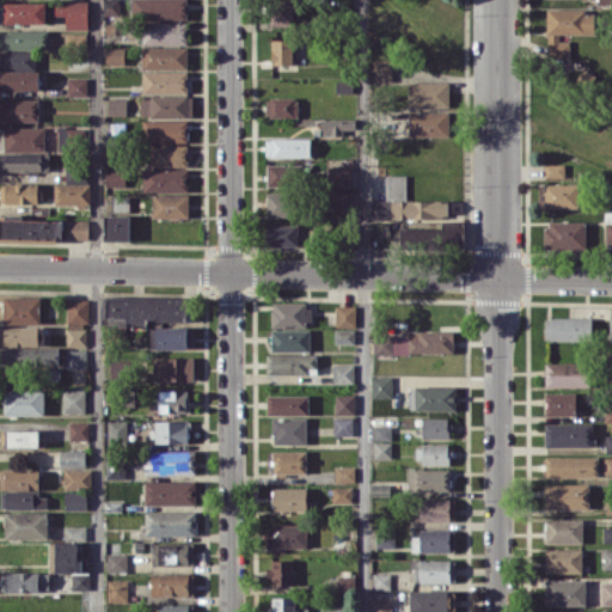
[(103,0),(103,16),(120,16),(118,0),(103,0)]
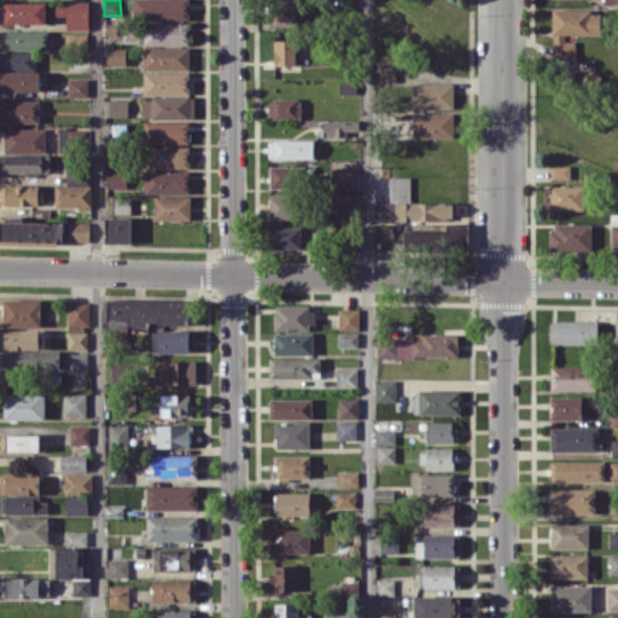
[(188,0),(132,0),(132,18),(190,19),(188,0)]
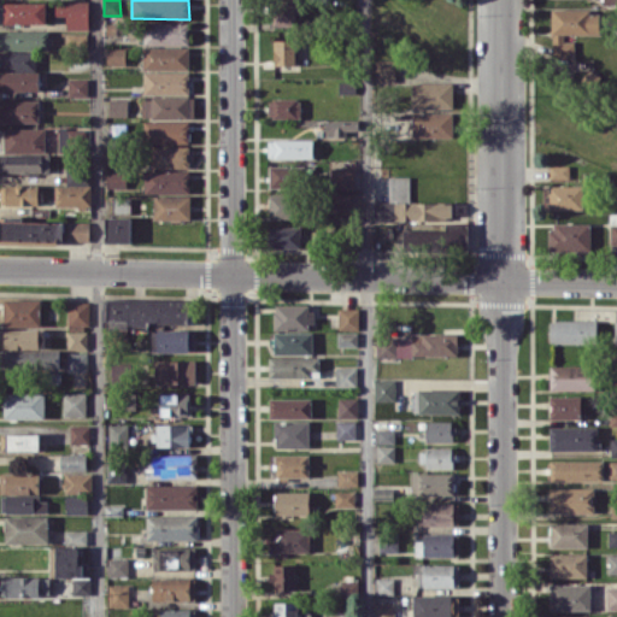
[(295,0),(271,0),(272,25),(297,24),(295,0)]
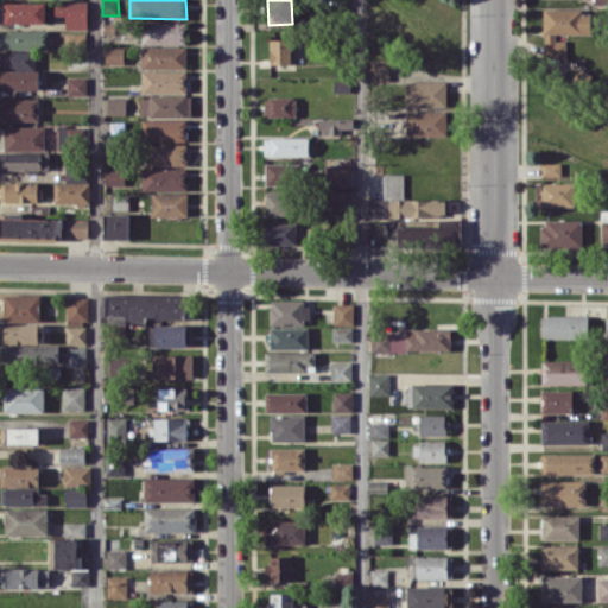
[(87,29),(88,2),(55,1),(55,16),(65,16),(65,29),(87,29)]
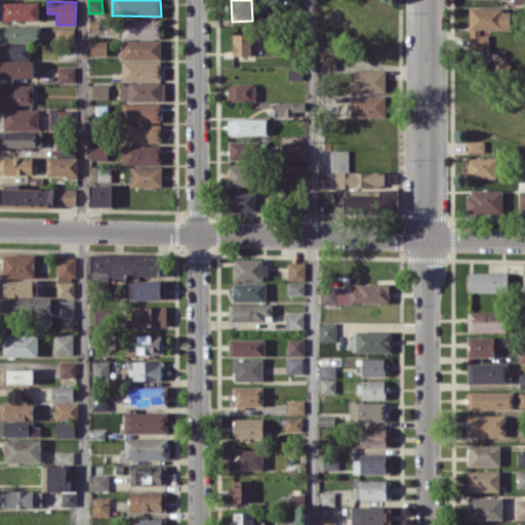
[(3,19),(39,19),(39,2),(3,2),(3,19)]
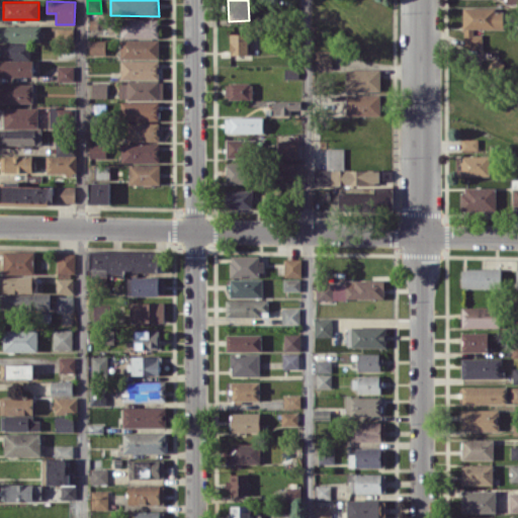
[(463,7),(462,48),(482,48),(483,34),(473,34),(473,28),(503,28),(503,8),(463,7)]
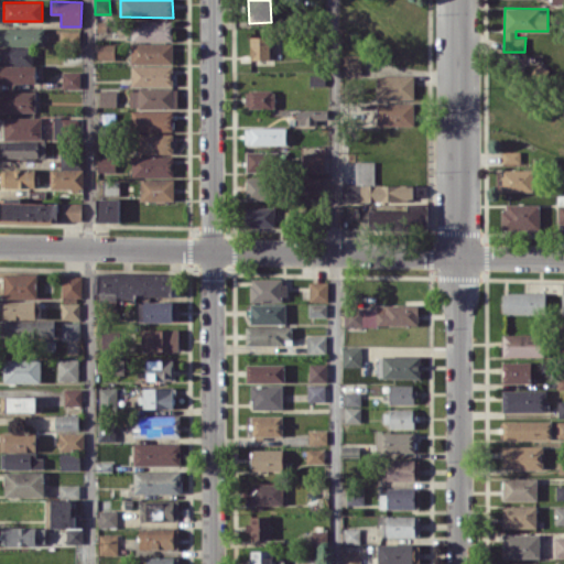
[(172,41),(172,20),(131,21),(131,41),(172,41)]
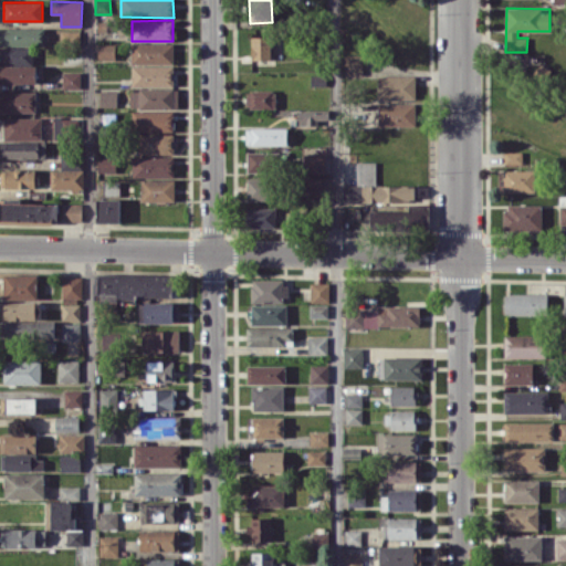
[(0,45),(44,45),(44,28),(0,28),(0,45)]
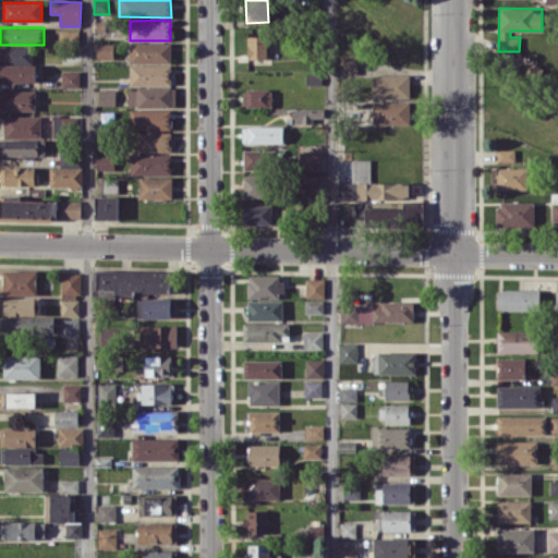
[(61,40),(80,41),(80,32),(61,31),(61,40)]
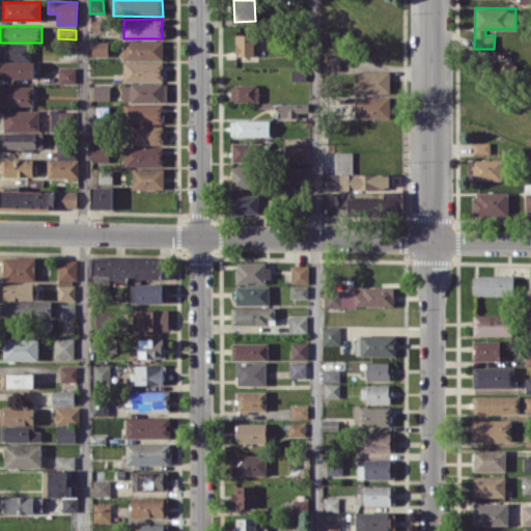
[(235,34),(235,56),(254,55),(253,34),(235,34)]
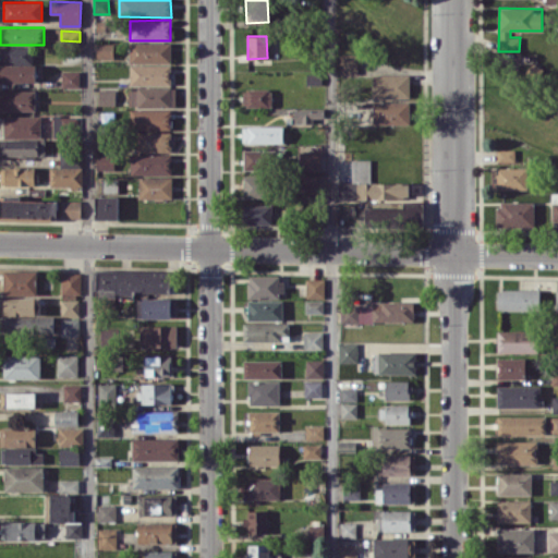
[(96,58),(113,59),(113,43),(97,43),(96,58)]
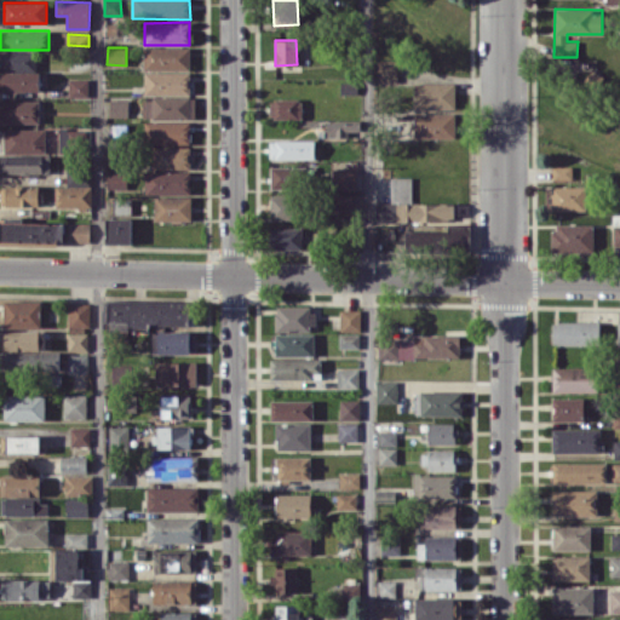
[(190,47),(143,47),(143,70),(190,69),(190,47)]
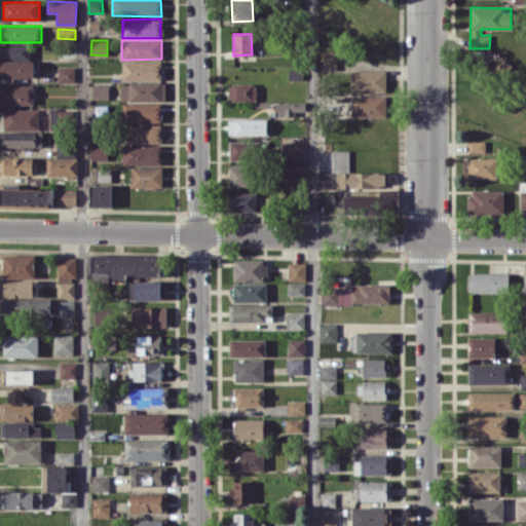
[(30,44),(0,44),(0,57),(30,58),(30,44)]
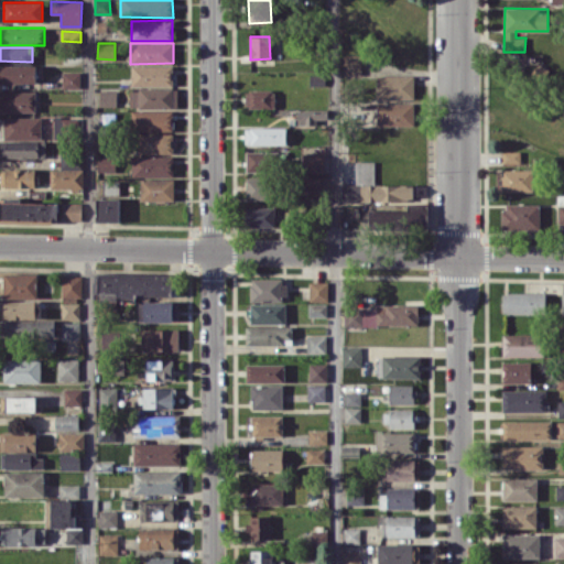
[(345,55),(344,75),(361,75),(362,55),(345,55)]
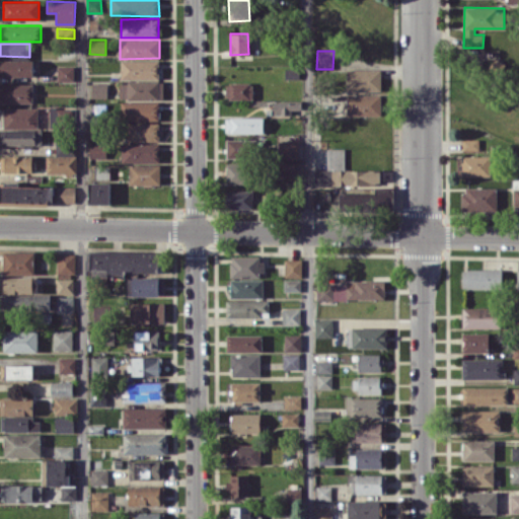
[(0,75),(32,76),(32,60),(0,59),(0,75)]
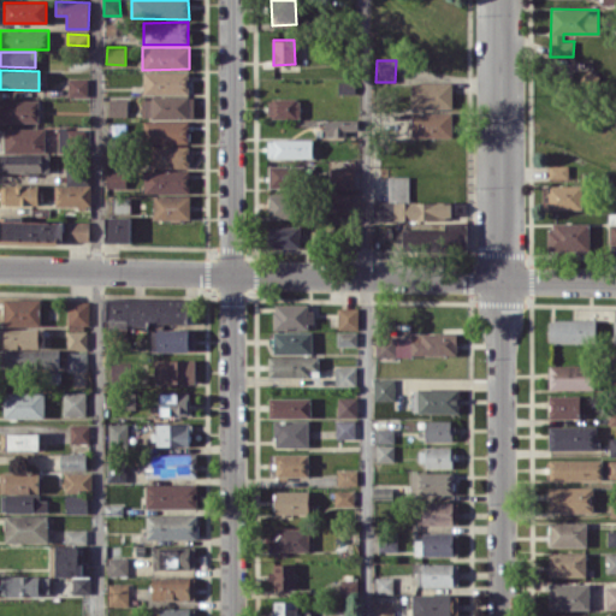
[(143,71),(143,94),(188,93),(188,71),(143,71)]
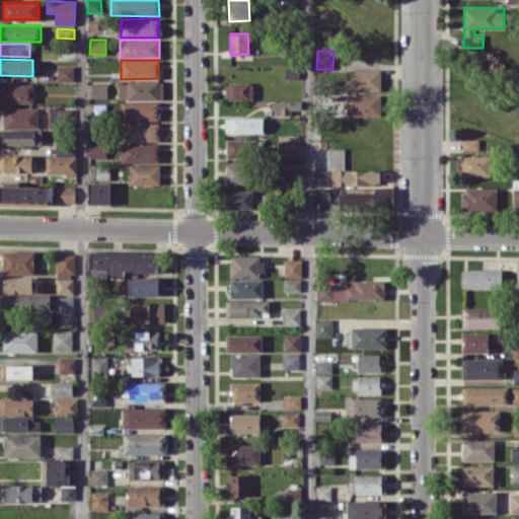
[(57,81),(74,81),(74,66),(57,66),(57,81)]
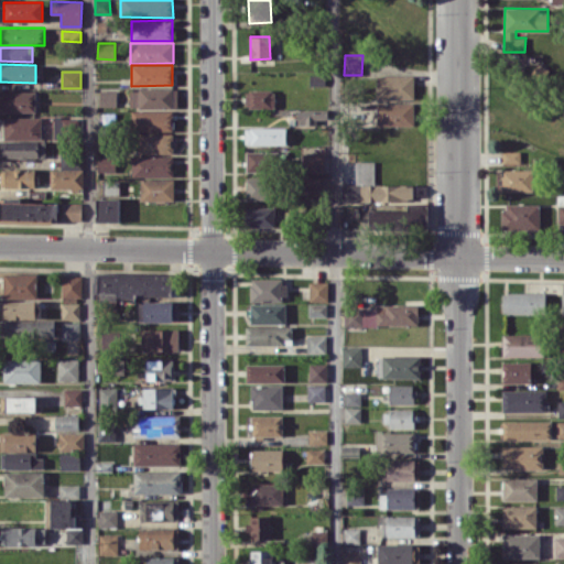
[(413,75),(376,75),(376,99),(414,98),(413,75)]
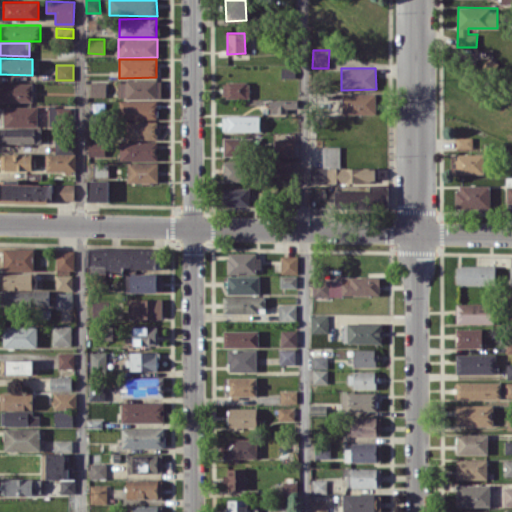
[(126,98),(159,99),(160,80),(126,79),(126,98)]
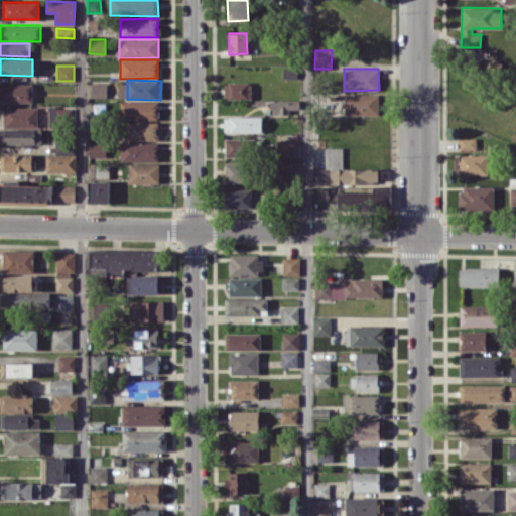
[(91,98),(107,97),(107,82),(91,83),(91,98)]
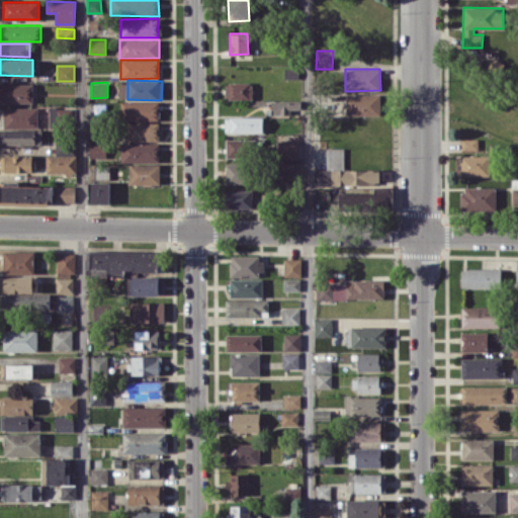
[(252,82),(225,83),(226,99),(252,98),(252,82)]
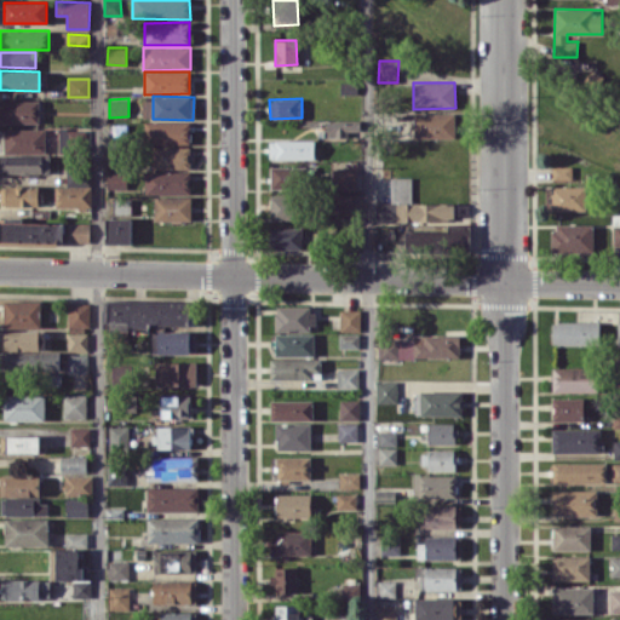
[(39,99),(0,99),(0,122),(39,122),(39,99)]
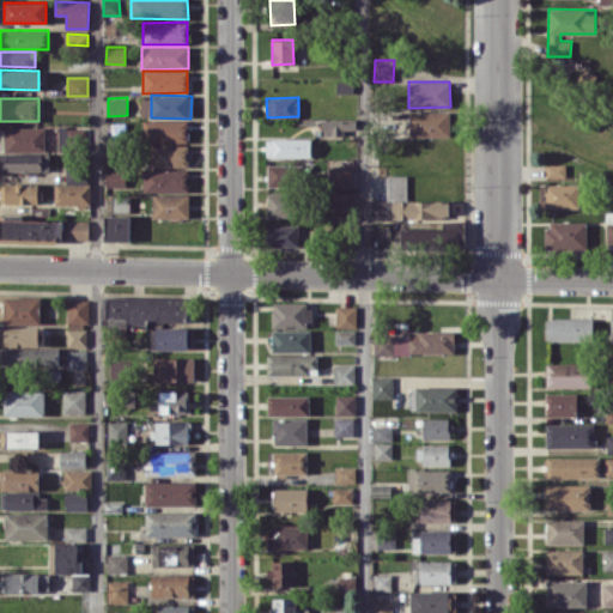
[(450,111),(410,111),(410,137),(450,137),(450,111)]
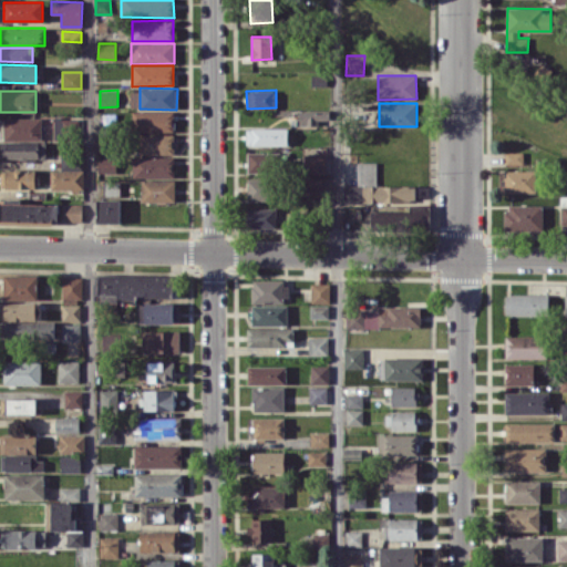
[(299,125),(317,125),(317,119),(330,119),(330,110),(299,110),(299,125)]
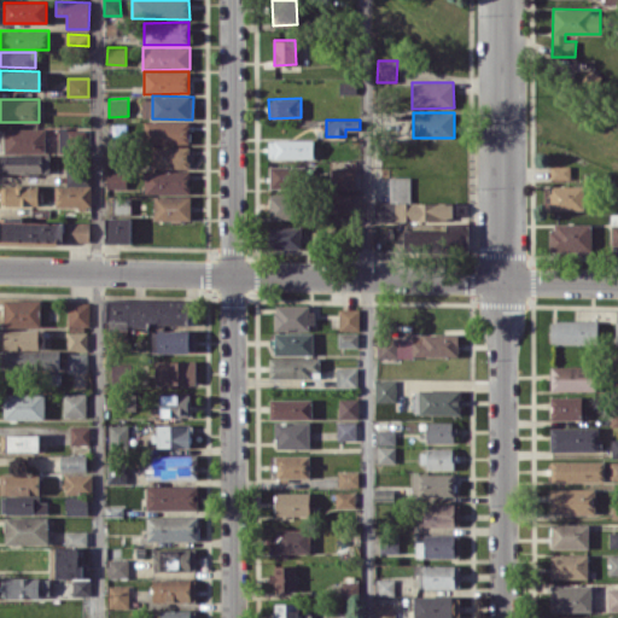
[(190,122),(144,121),(144,143),(190,144),(190,122)]
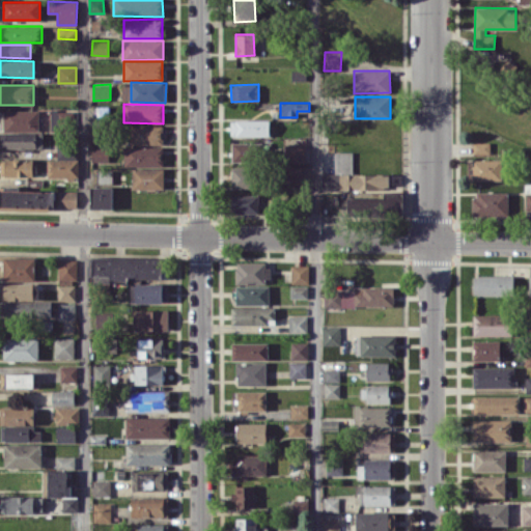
[(74,127),(74,109),(49,109),(50,128),(74,127)]
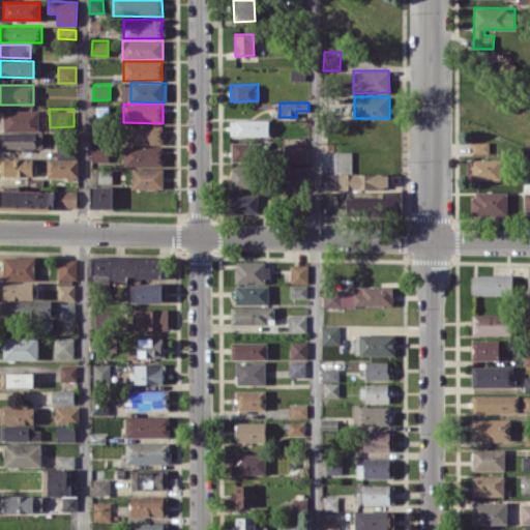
[(38,110),(0,110),(1,130),(38,130),(38,110)]
